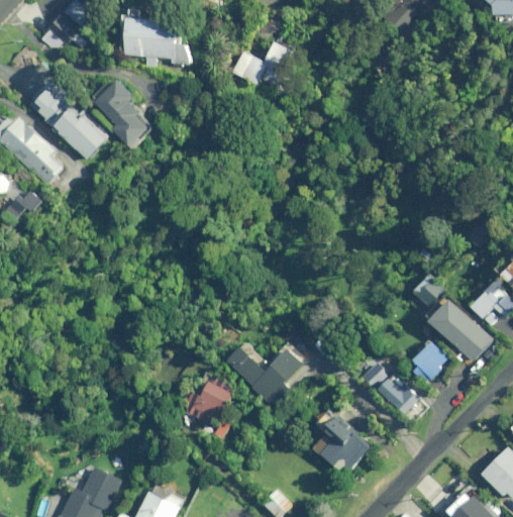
[(419,6),(412,0),(401,0),(381,23),(393,34),(419,6)]
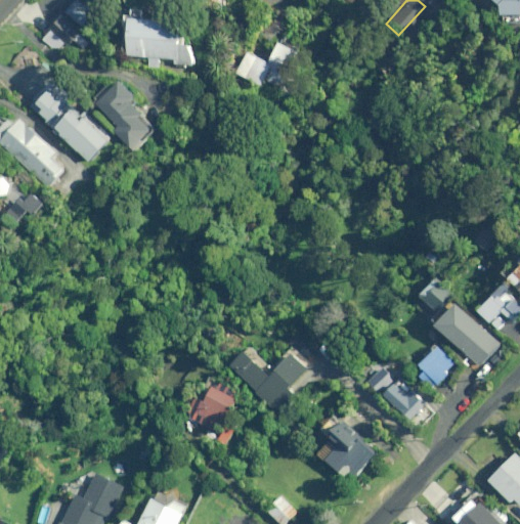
[(519,0),(494,0),(499,4),(499,15),(519,14),(519,0)]
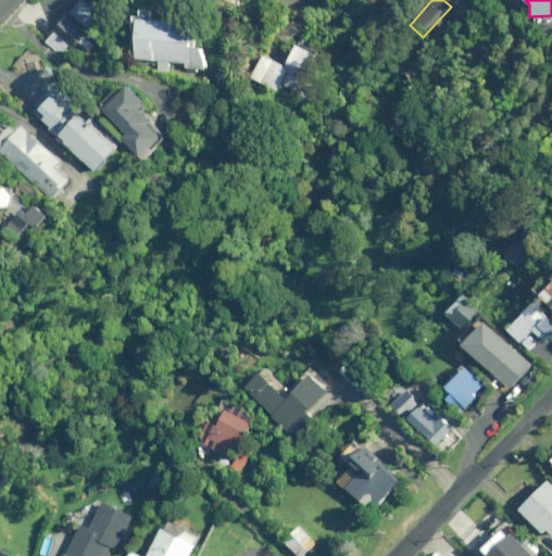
[(79,36),(60,15),(49,26),(69,46),(79,36)]
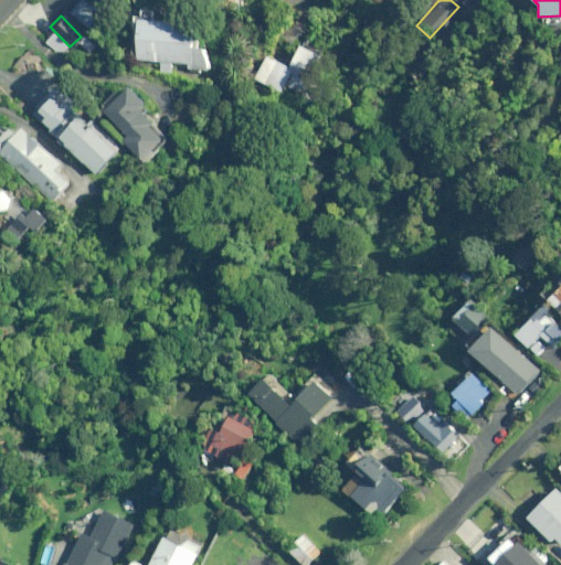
[(197,20),(138,16),(136,59),(161,61),(161,72),(171,72),(172,62),(189,63),(189,68),(208,70),(209,48),(194,46),(197,20)]
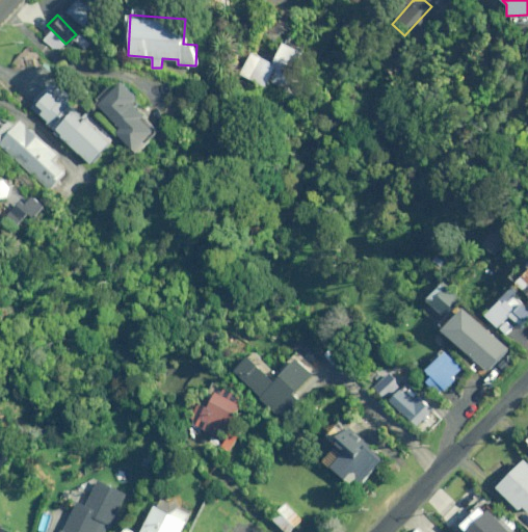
[(302,53),(280,43),(270,62),(245,50),(234,73),(262,86),(265,81),(284,90),(302,53)]
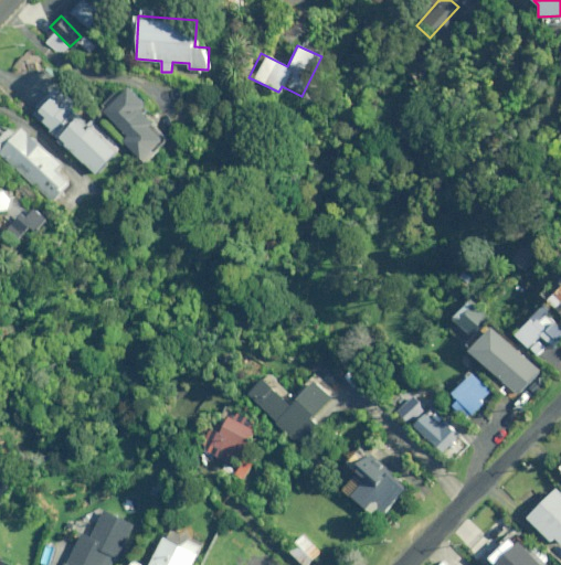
[(147,106),(130,88),(105,110),(128,137),(124,140),(141,160),(165,139),(139,113),(147,106)]
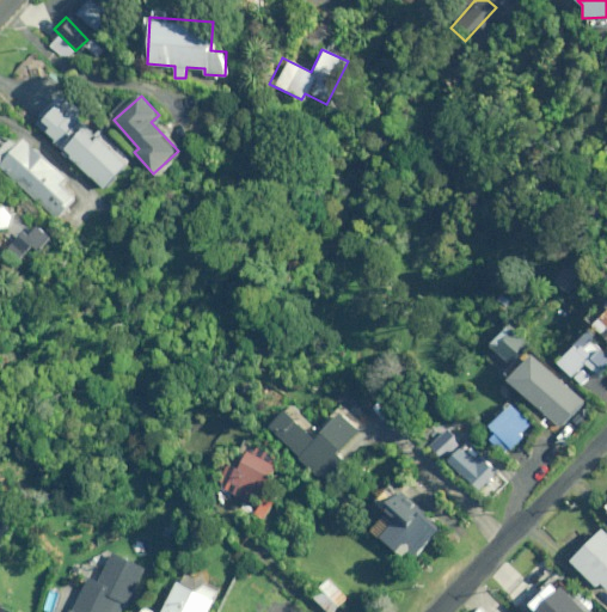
[(85,117),(79,123),(57,146),(104,189),(132,160),(85,117)]
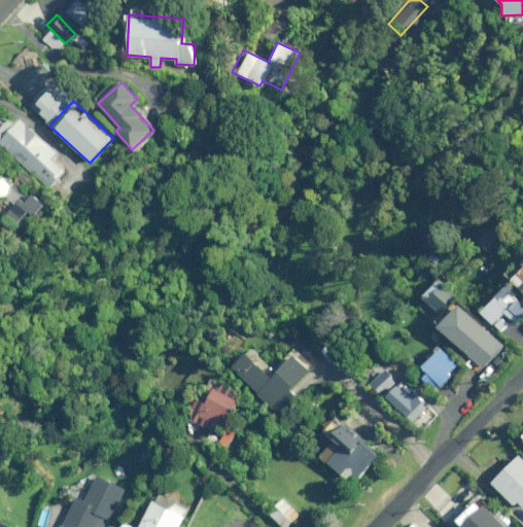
[(56,151),(21,119),(14,126),(8,119),(0,129),(0,143),(48,187),(63,171),(49,159),(56,151)]
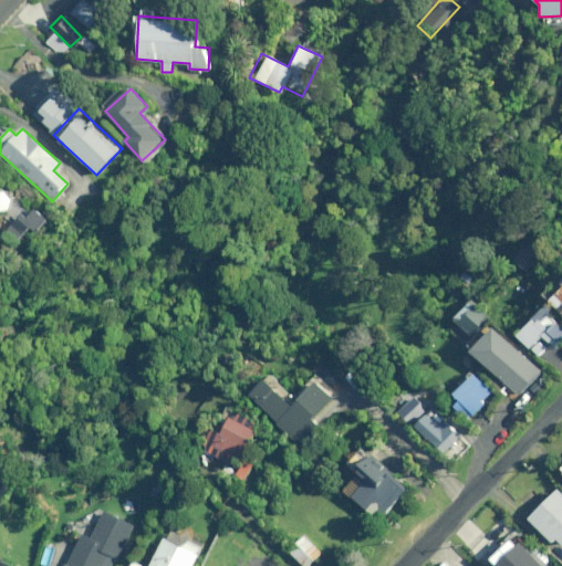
[(29,215),(23,210),(4,237),(17,247),(30,228),(38,233),(51,215),(37,205),(29,215)]
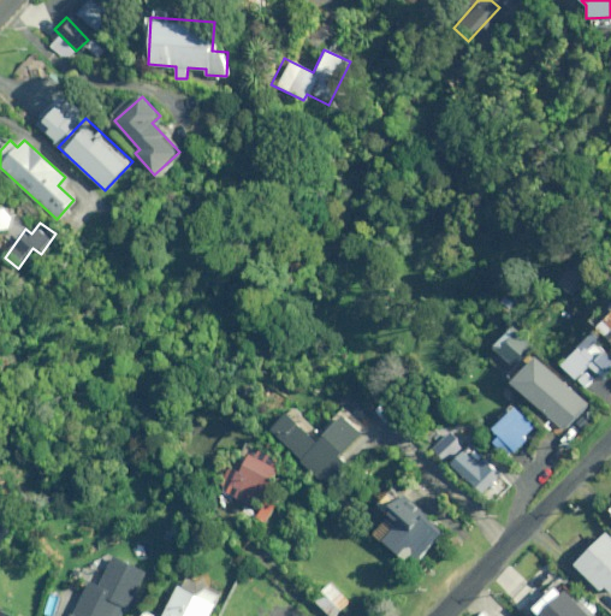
[(610,307),(595,326),(610,339),(610,307)]
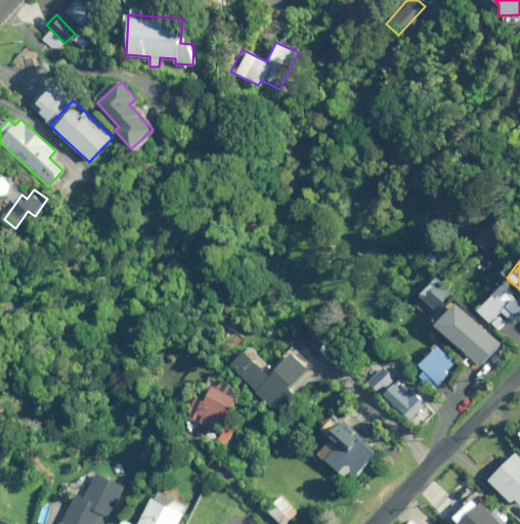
[(450,293),(434,277),(419,295),(435,310),(450,293)]
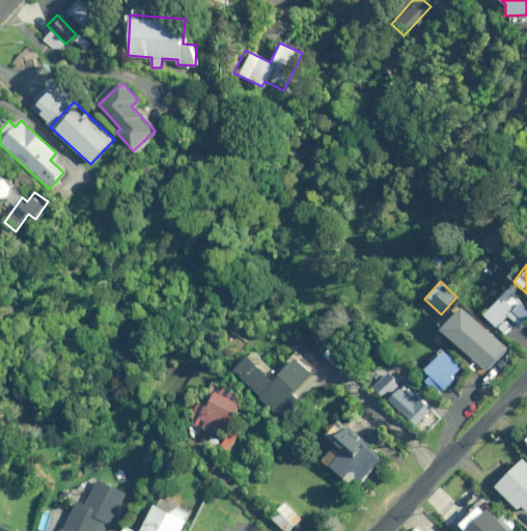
[(482,313),(504,335),(514,326),(504,317),(507,314),(520,327),(526,319),(526,309),(506,289),(482,313)]
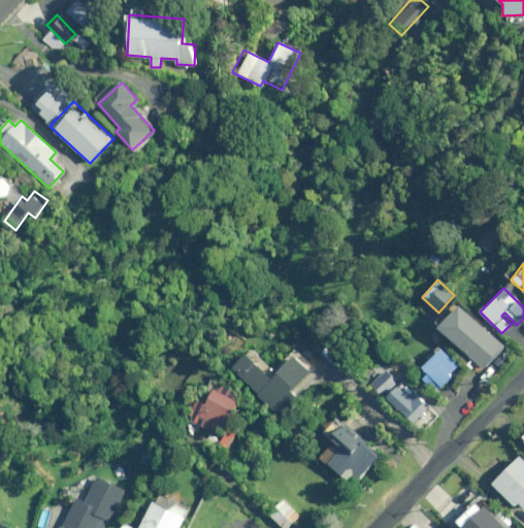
[(500,347),(458,306),(438,327),(481,368),(500,347)]
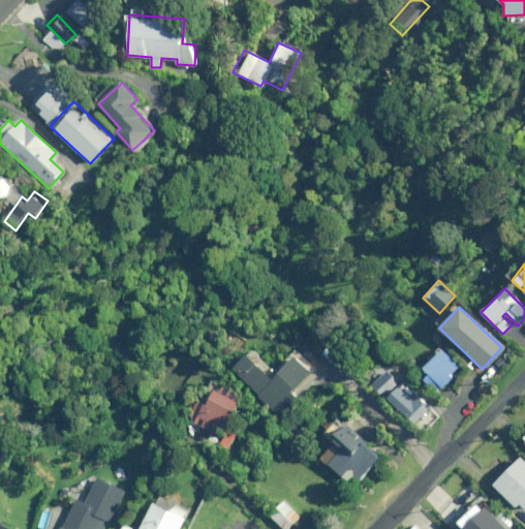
[(459,368),(440,350),(418,375),(436,392),(459,368)]
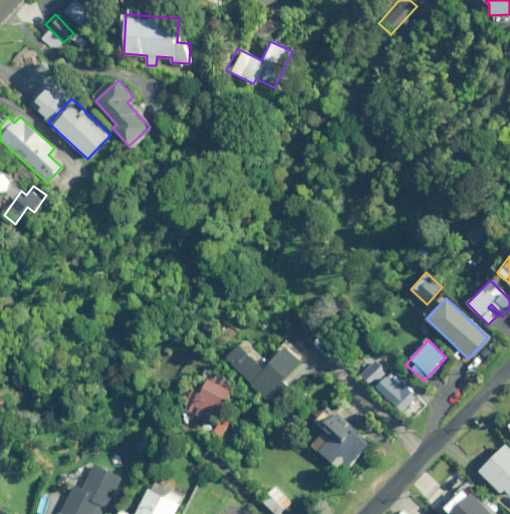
[(262,369),(237,344),(224,357),(274,406),(289,390),(280,380),(298,362),(283,347),(262,369)]
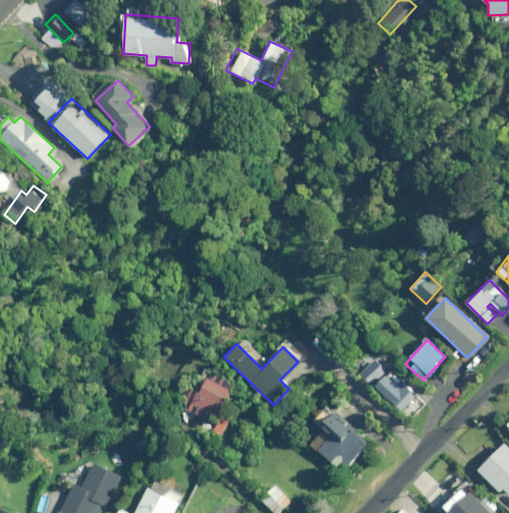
[(378,351),(372,358),(359,373),(401,410),(414,396),(392,375),(397,369),(378,351)]
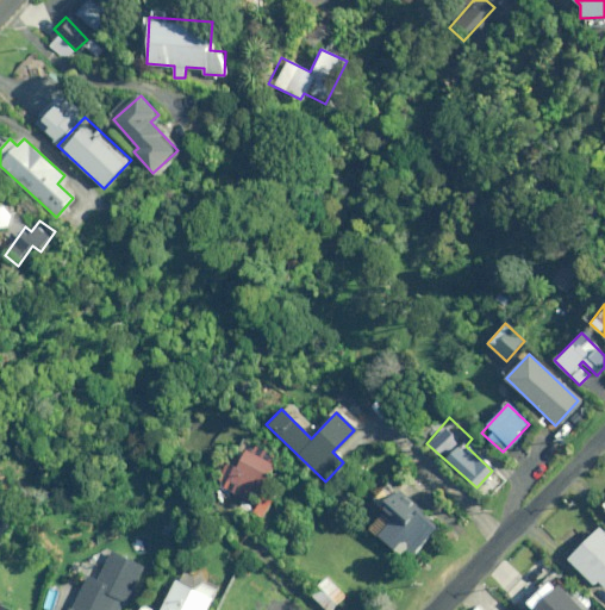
[(278,460),(245,447),(226,492),(259,505),(278,460)]
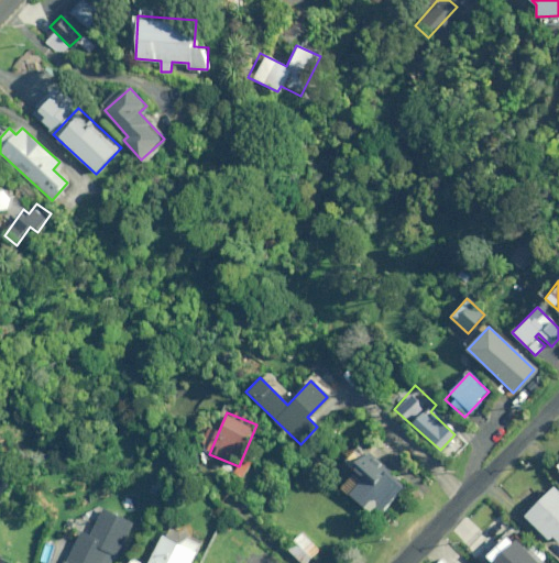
[(405,486),(365,450),(351,466),(370,482),(354,498),(376,518),(405,486)]
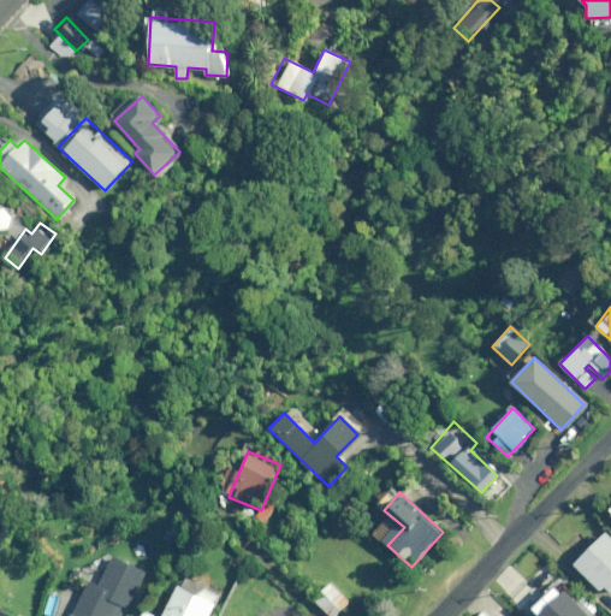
[(575,564),(601,590),(604,587),(610,593),(610,538),(605,533),(575,564)]
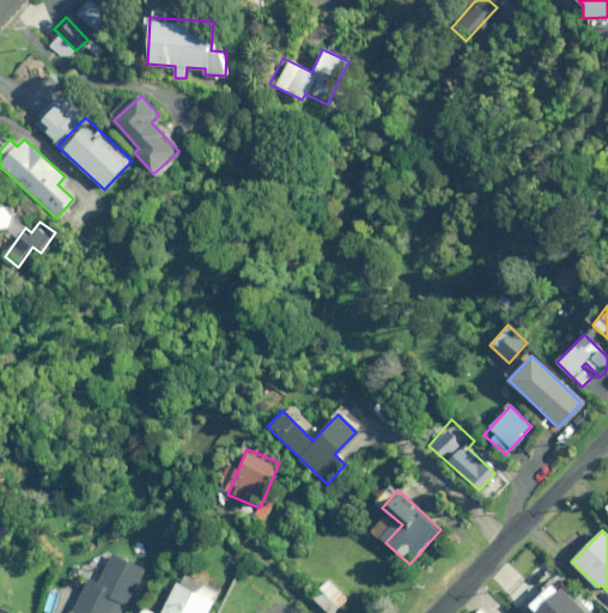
[(117,612),(139,569),(104,552),(91,581),(84,577),(67,612),(117,612)]
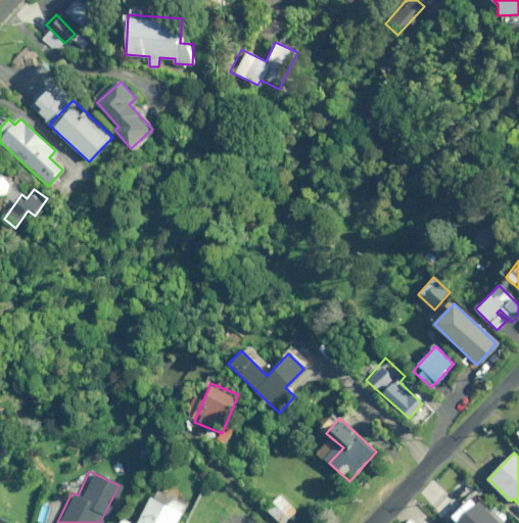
[(284,522),(296,511),(279,494),(266,509),(280,522),(284,522)]
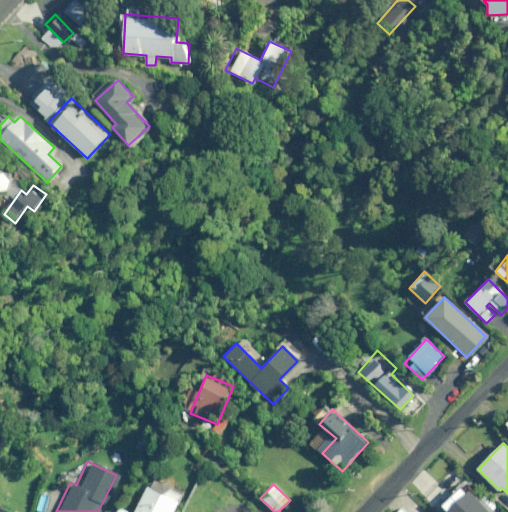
[(466,495),(458,486),(438,505),(444,511),(490,511),(470,491),(466,495)]
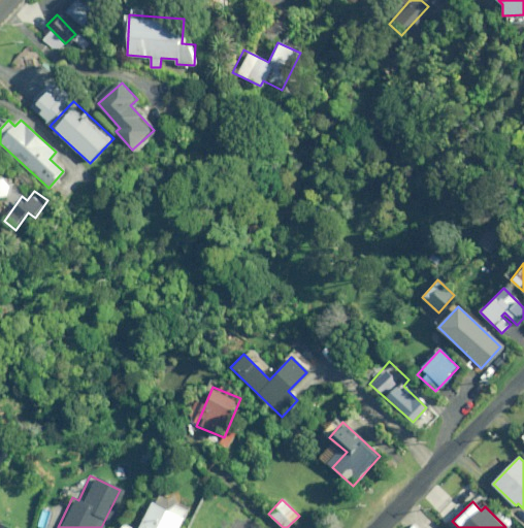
[(169,510),(152,502),(138,527),(130,527),(122,524),(119,527),(177,527),(187,509),(173,502),(169,510)]
